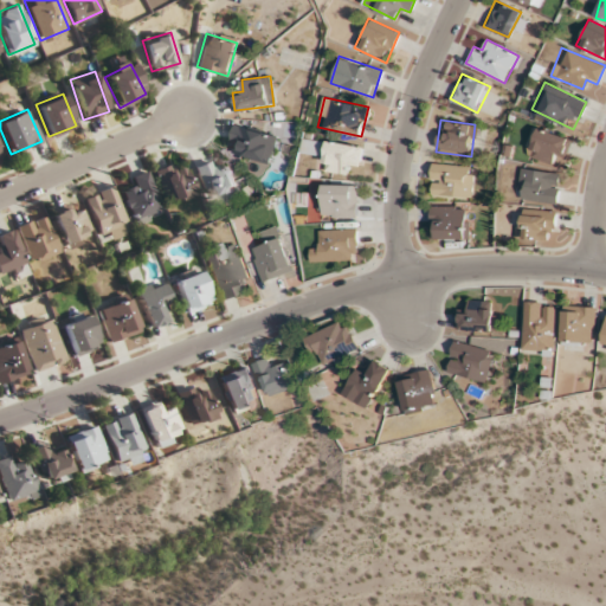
[(275,135),(233,124),(226,152),(251,158),(250,162),(268,166),(275,135)]
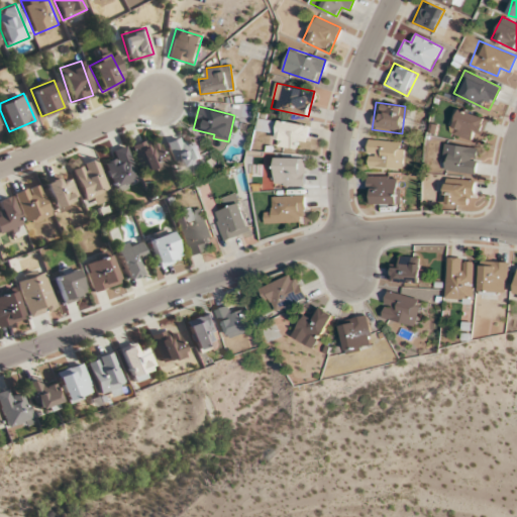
[(479,145),(488,118),(456,108),(447,134),(479,145)]
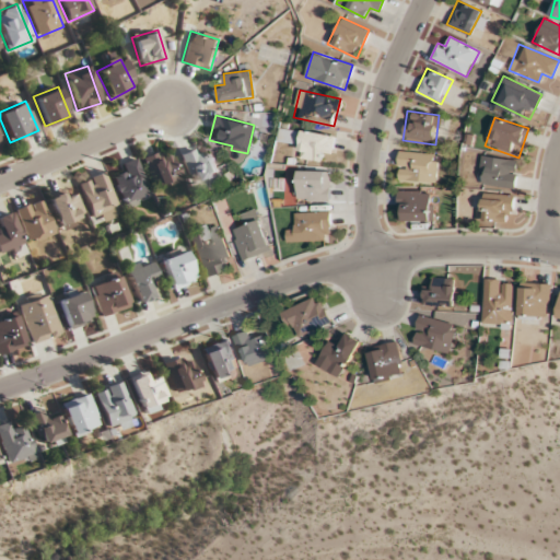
[(334,135),(302,130),(298,156),(319,160),(322,151),(331,153),(334,135)]
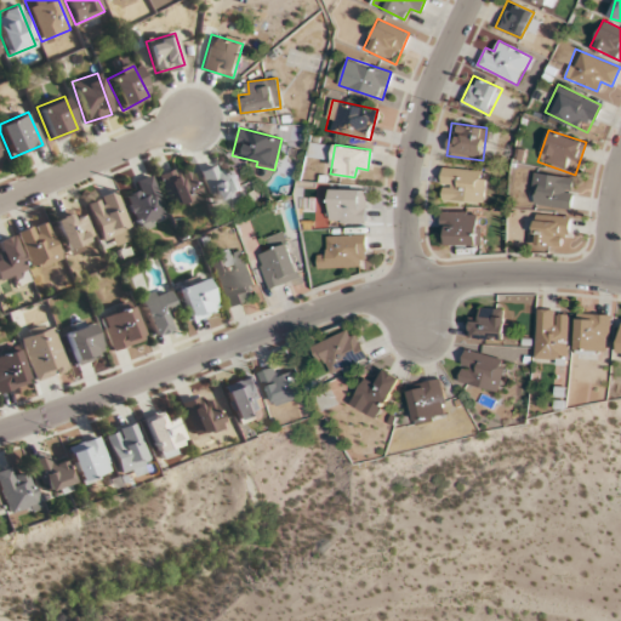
[(158,174),(171,209),(199,197),(184,163),(158,174)]
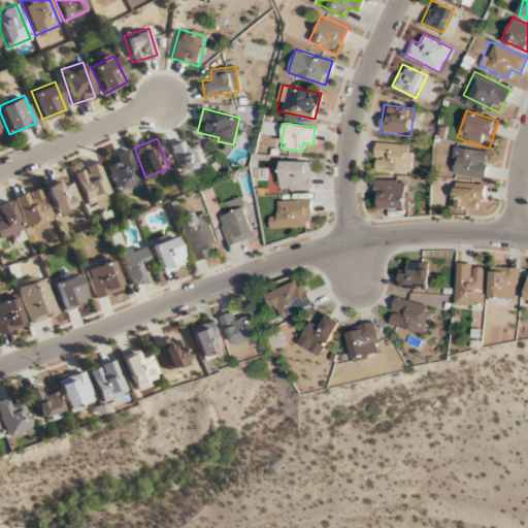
[(187,147),(183,138),(167,146),(182,173),(204,162),(195,143),(187,147)]
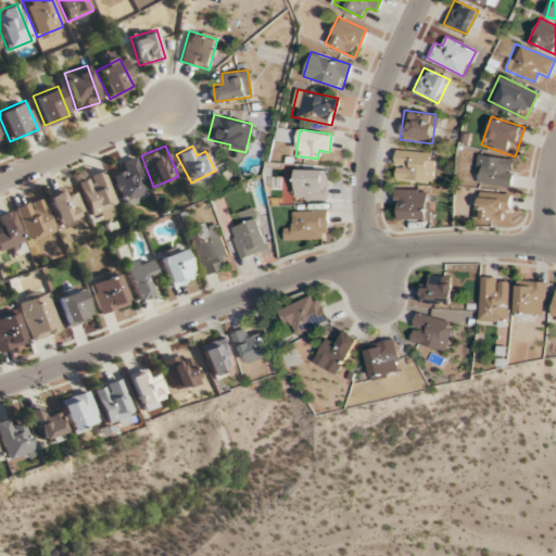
[(432,152),(396,149),(394,177),(431,180),(432,152)]
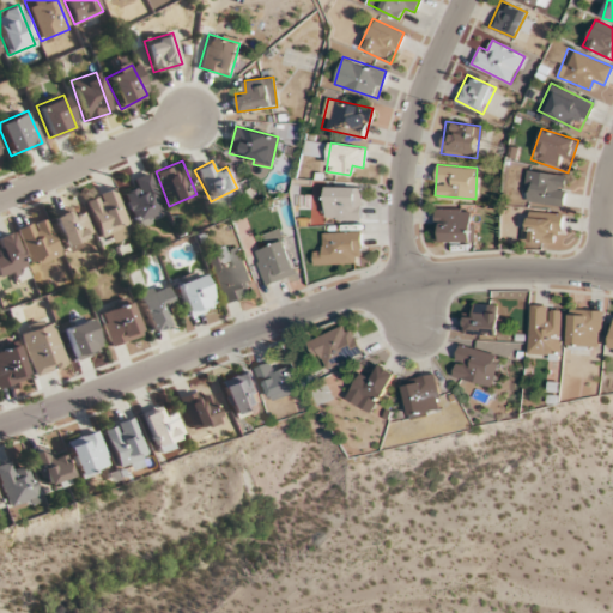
[(563,205),(568,175),(527,169),(523,199),(563,205)]
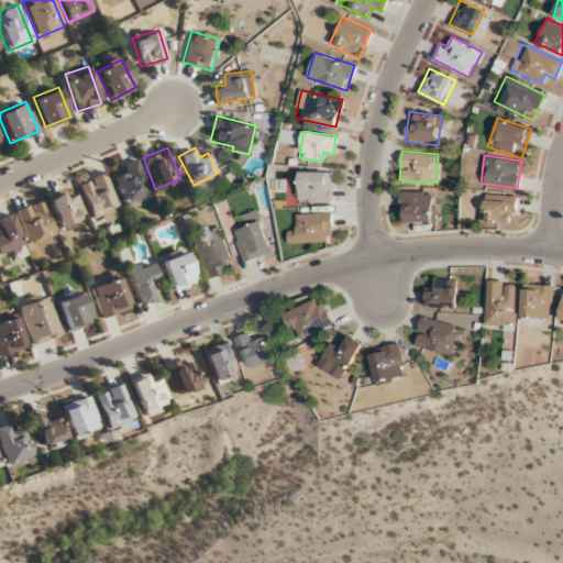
[(113,178),(125,207),(152,195),(134,158),(118,165),(122,175),(113,178)]
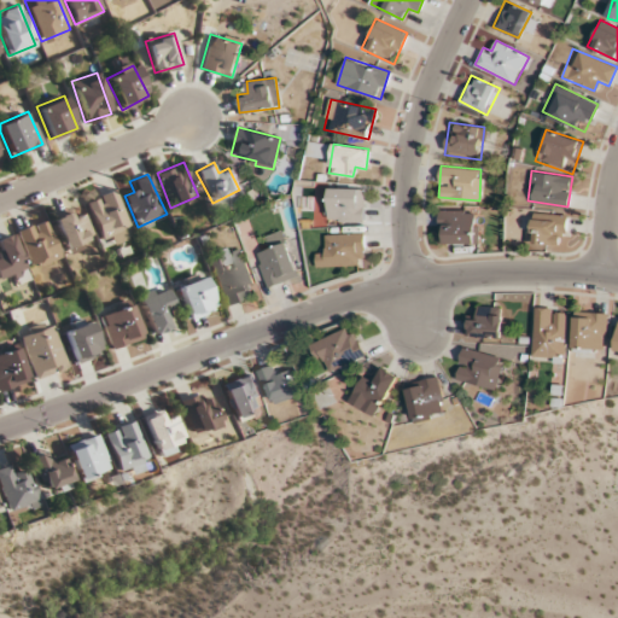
[(365,187),(327,187),(327,221),(365,221),(365,187)]
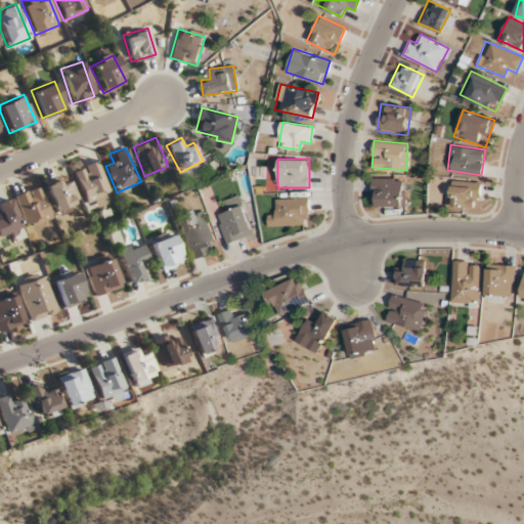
[(107,191),(98,161),(73,169),(85,209),(105,203),(103,193),(107,191)]
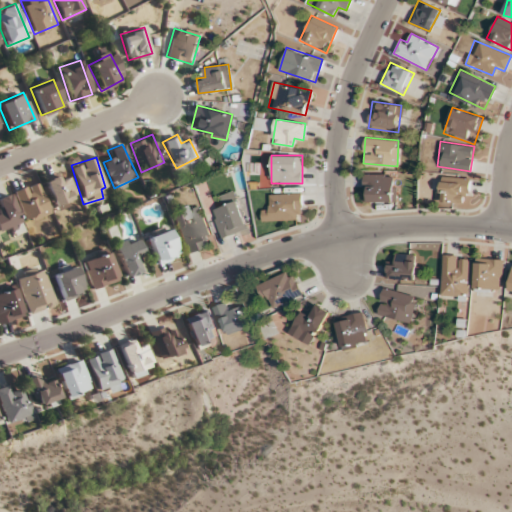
[(77,197),(68,177),(60,180),(57,174),(42,180),(55,208),(77,197)]
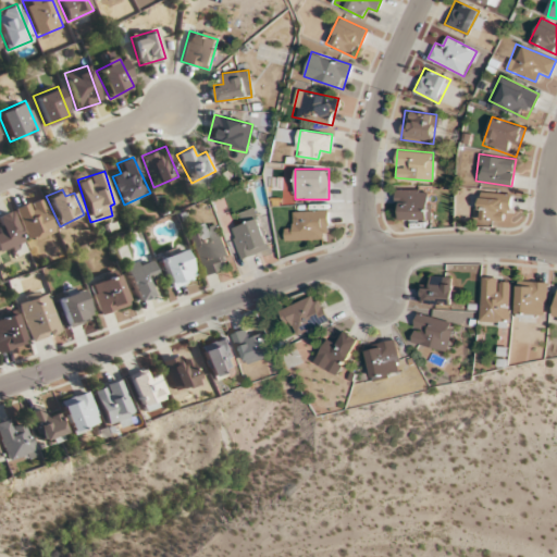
[(395,220),(429,220),(429,189),(395,189),(395,220)]
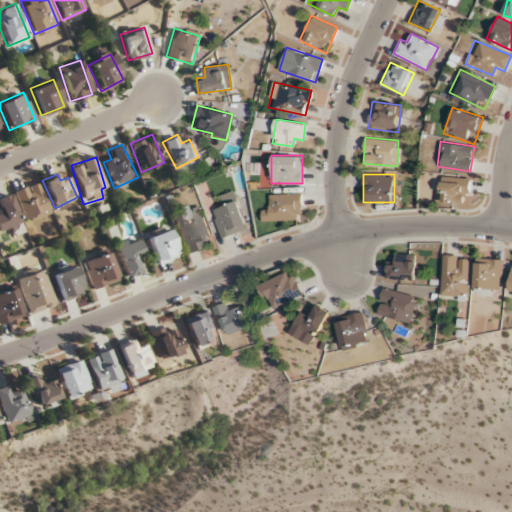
[(470,178),(439,176),(438,201),(469,202),(470,178)]
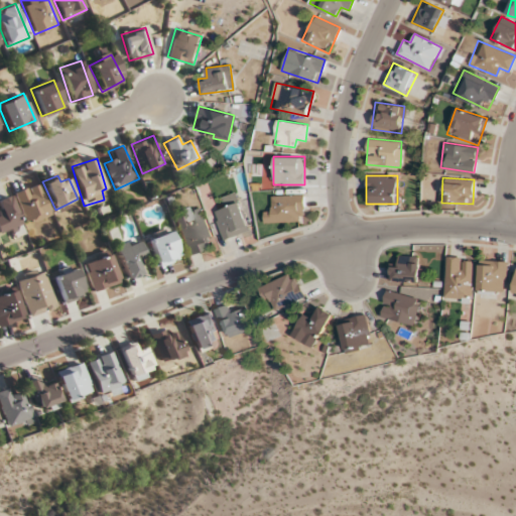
[(48,214),(36,183),(13,191),(25,223),(48,214)]
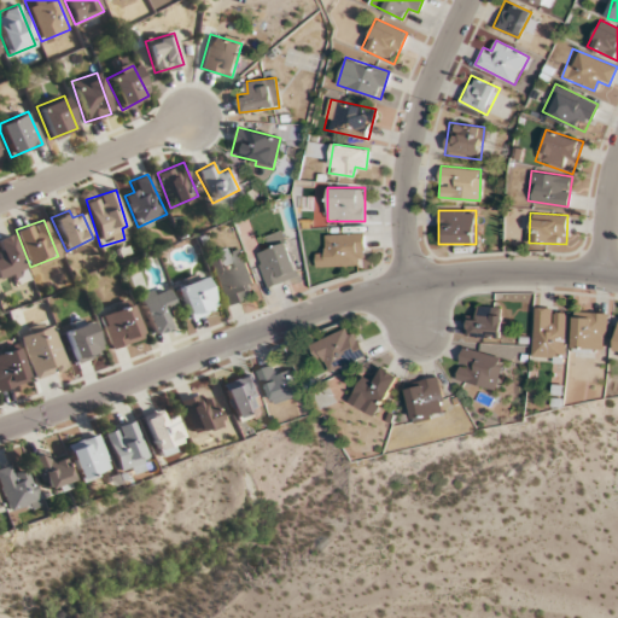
[(0,250),(1,252),(0,252),(0,277),(10,274),(13,284),(28,277),(10,233),(0,237),(0,250)]
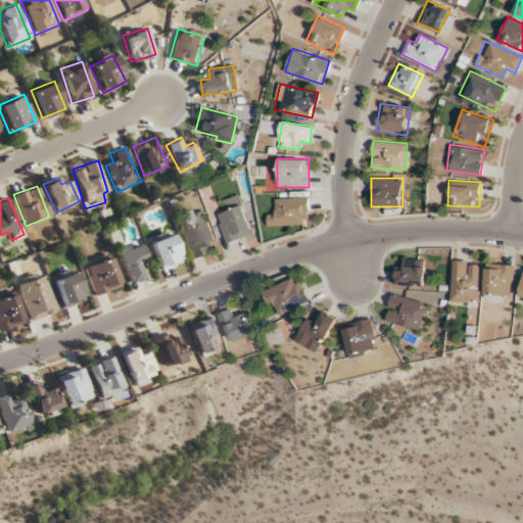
[(216,214),(224,243),(252,235),(243,205),(216,214)]
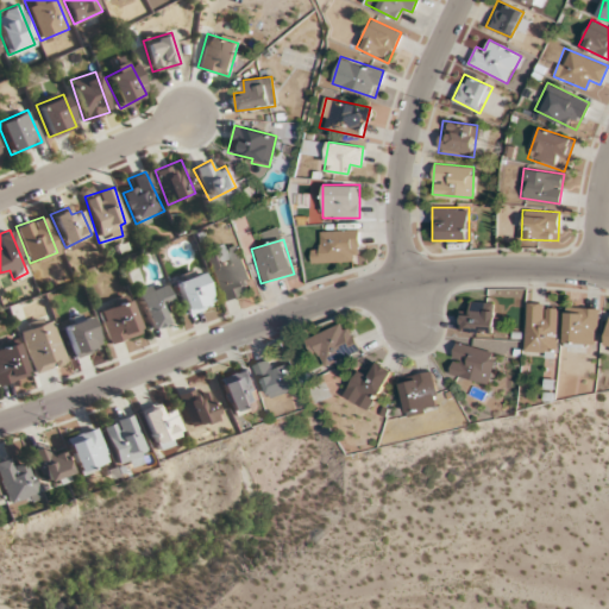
[(251,289),(236,243),(203,253),(220,300),(251,289)]
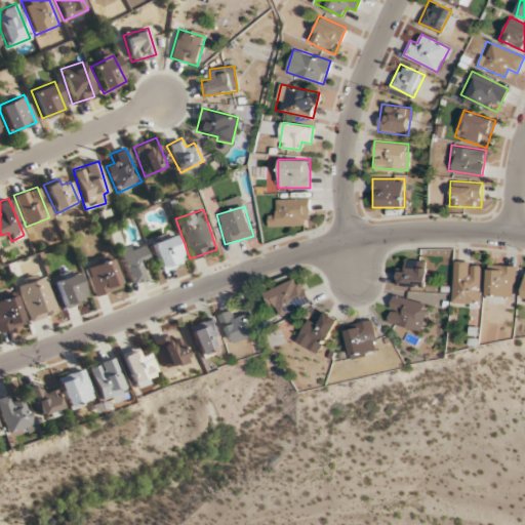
[(183,260),(170,234),(149,244),(161,270),(183,260)]
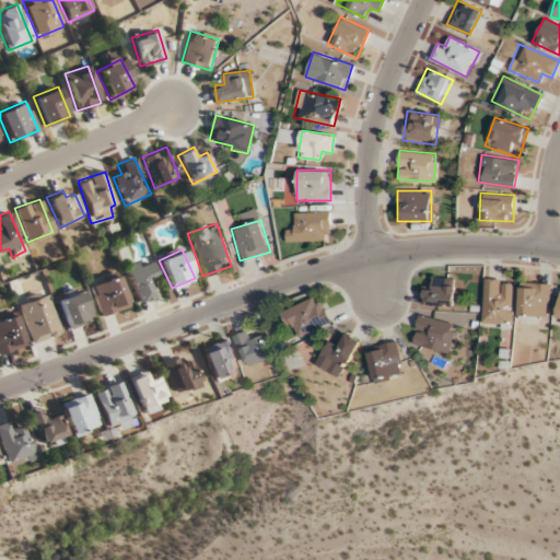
[(148,284),(155,282),(149,258),(124,266),(133,302),(152,296),(148,284)]
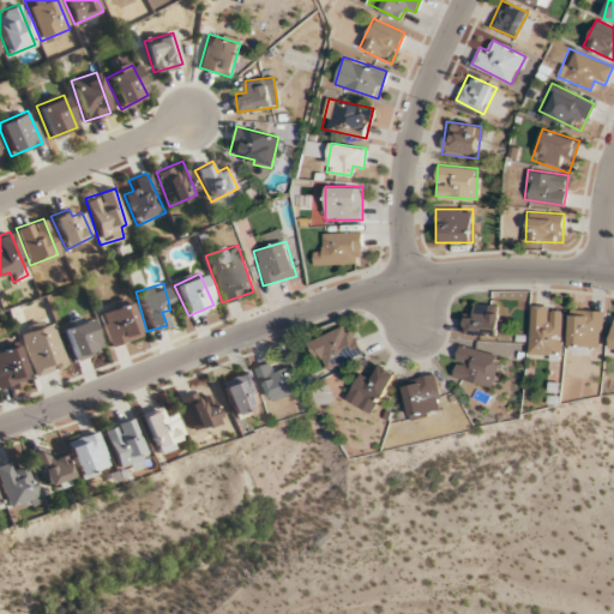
[(96,314),(109,347),(140,333),(127,301),(96,314)]
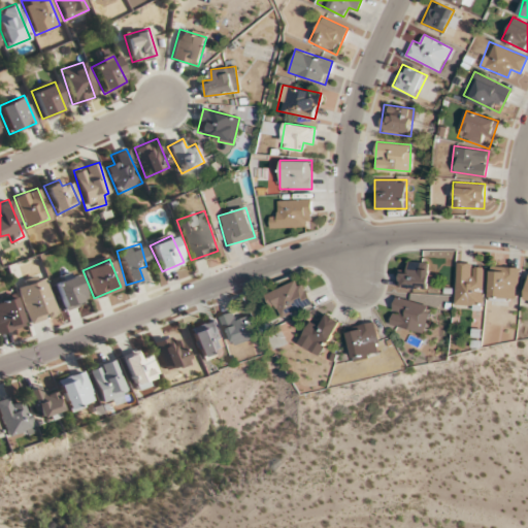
[(433,290),(434,271),(426,271),(426,263),(409,262),(408,272),(398,271),(397,288),(433,290)]
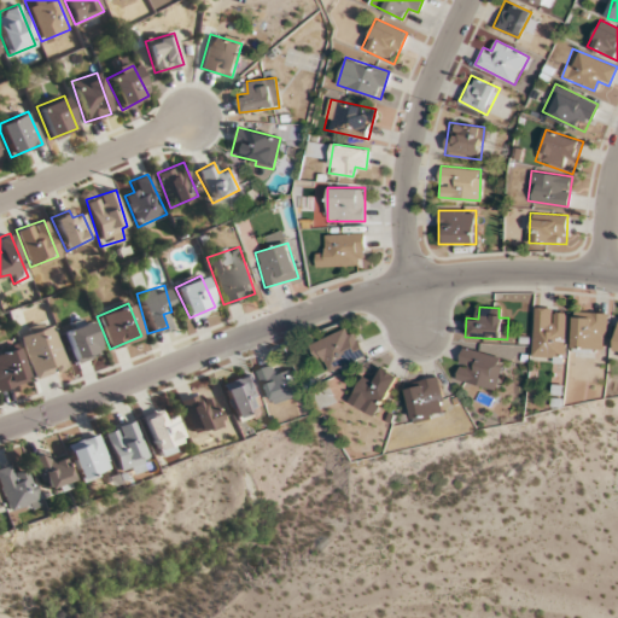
[(532,356),(564,357),(566,309),(534,307),(532,356)]
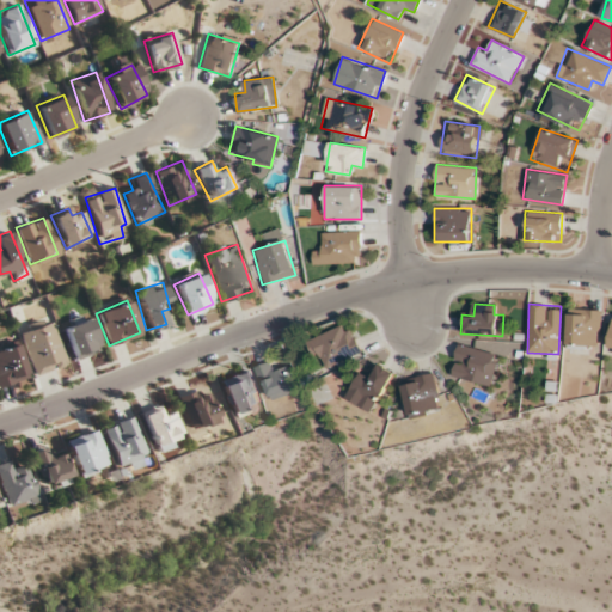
[(599,346),(599,308),(568,308),(568,346),(599,346)]
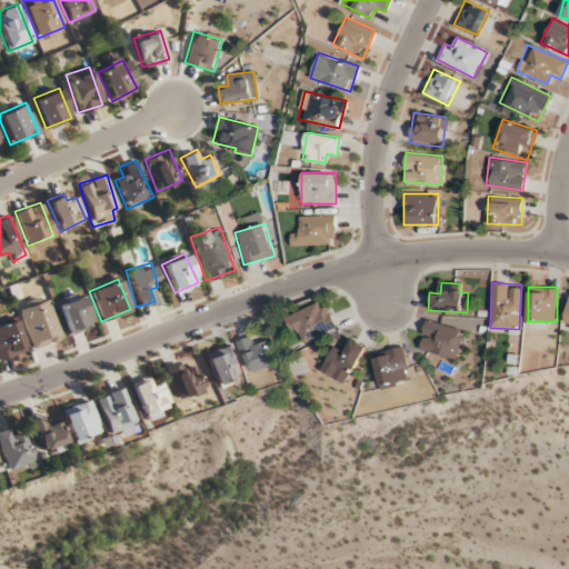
[(58,302),(68,333),(92,325),(82,295),(58,302)]
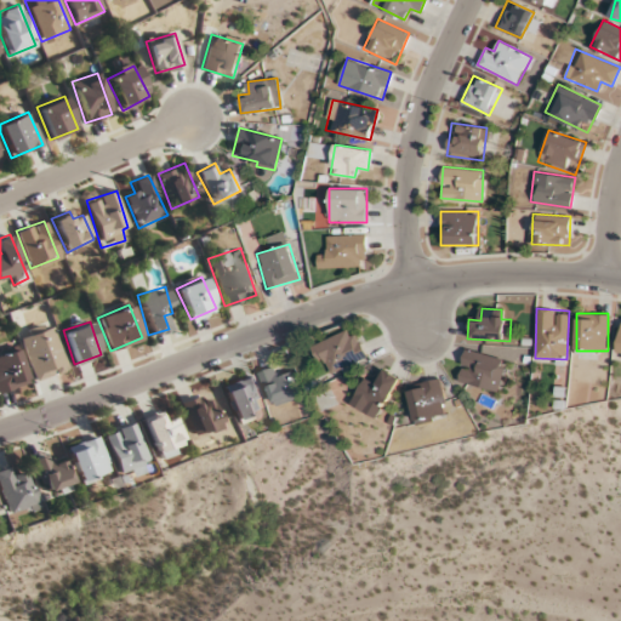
[(33,380),(66,370),(52,326),(20,336),(33,380)]
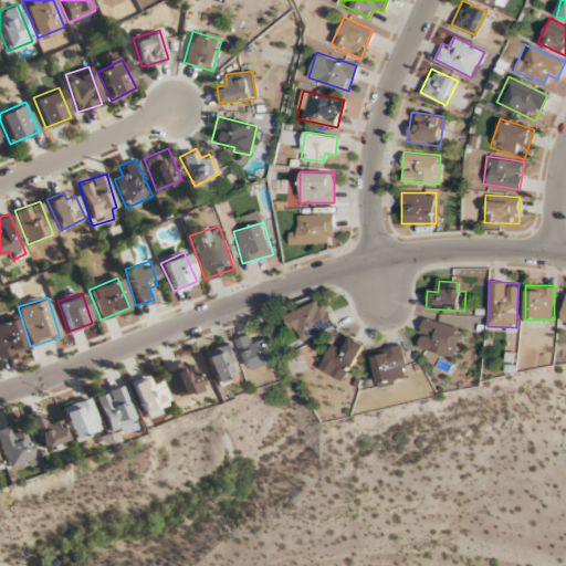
[(334,324),(322,297),(284,315),(296,342),(334,324)]
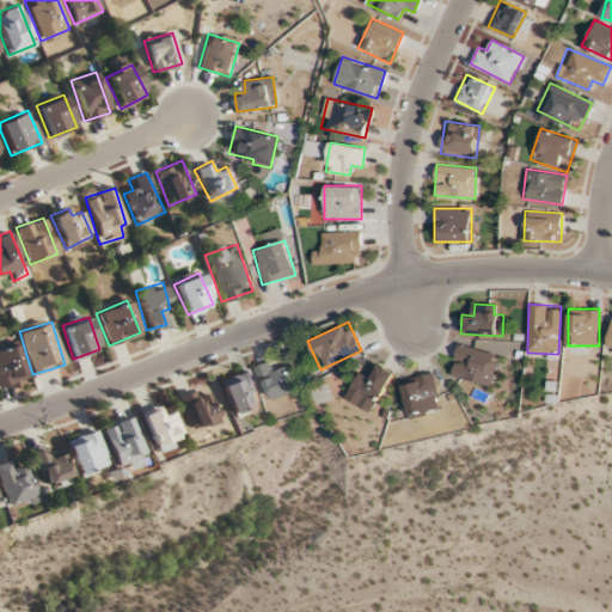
[(0,385),(28,378),(18,344),(0,349),(0,385)]
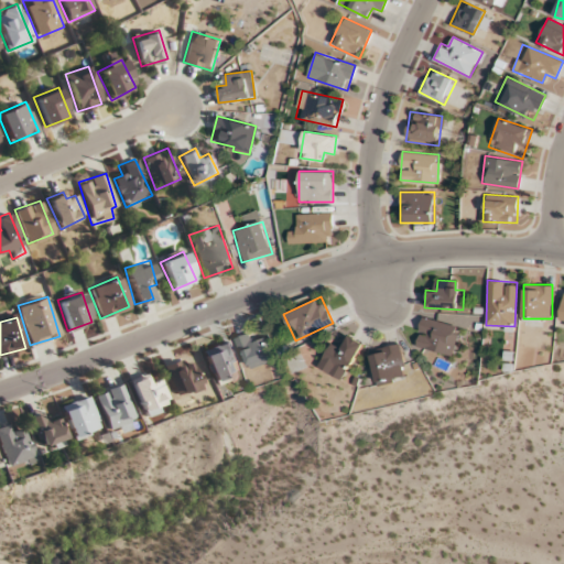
[(415,346),(451,355),(458,326),(422,317),(415,346)]
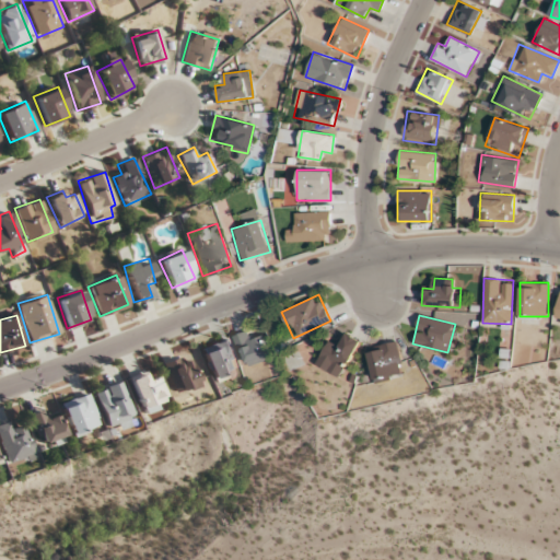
[(253,339),(251,330),(234,334),(242,365),(270,359),(265,336),(253,339)]
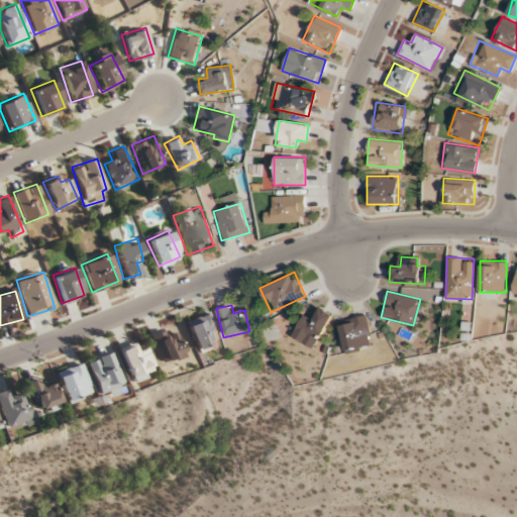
[(315,316),(306,311),(292,336),(314,349),(334,316),(320,307),(315,316)]
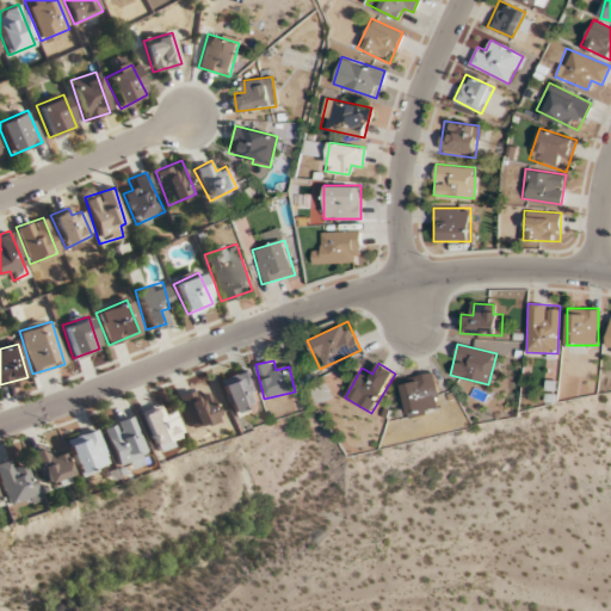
[(228,415),(260,403),(247,369),(216,381),(228,415)]
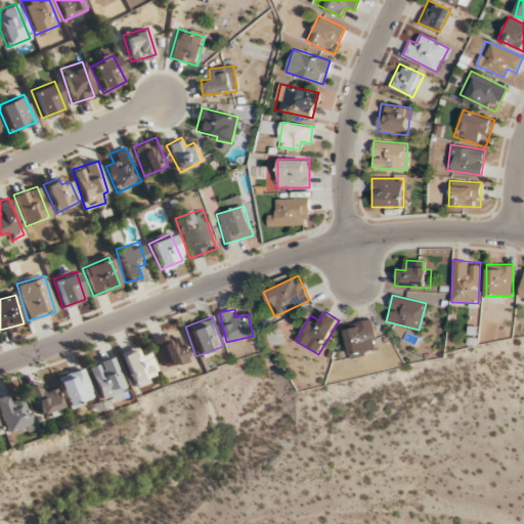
[(343,325),(349,356),(376,351),(370,320),(343,325)]
